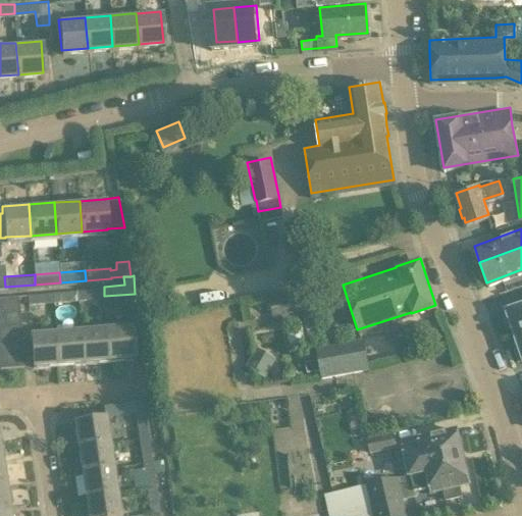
[(272,314),(300,309),(302,317),(322,313),(314,284),(267,293),(272,314)]
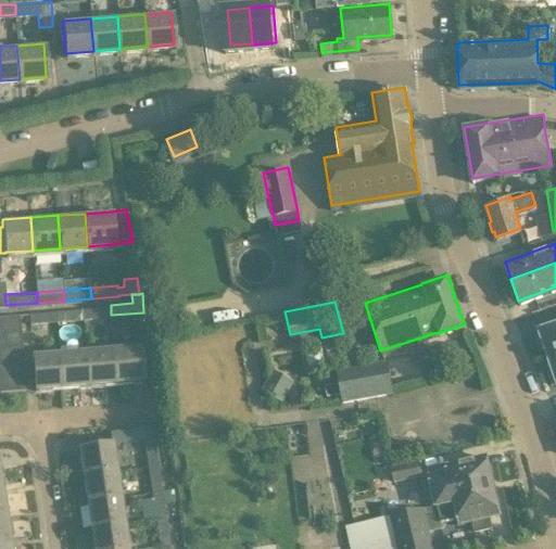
[(111,305),(83,307),(84,317),(111,315),(111,305)]
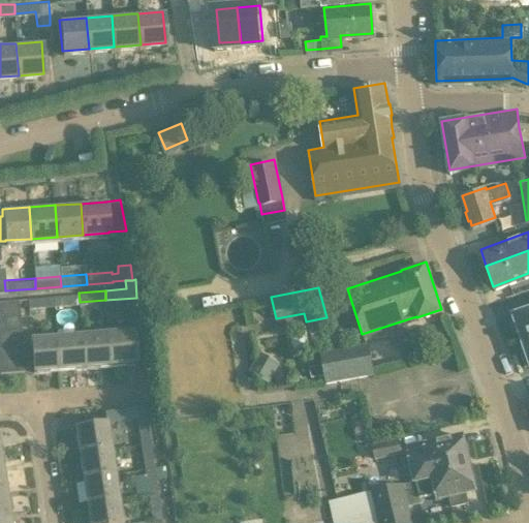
[(79,293),(54,295),(55,304),(80,302),(79,293)]
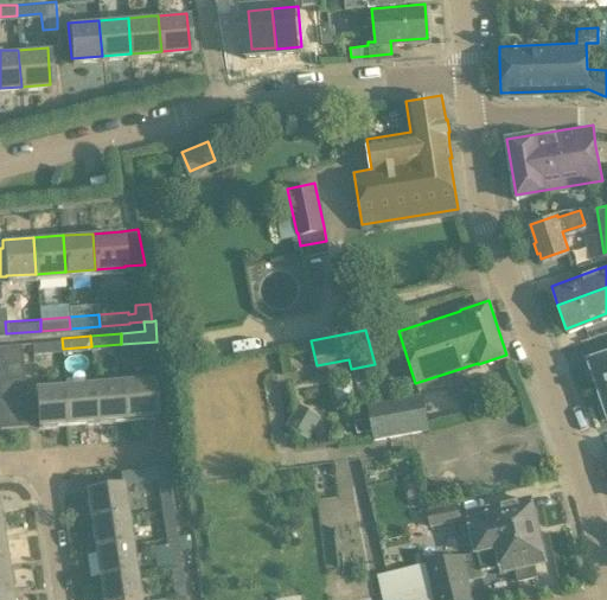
[(63,349),(62,338),(34,339),(36,351),(63,349)]
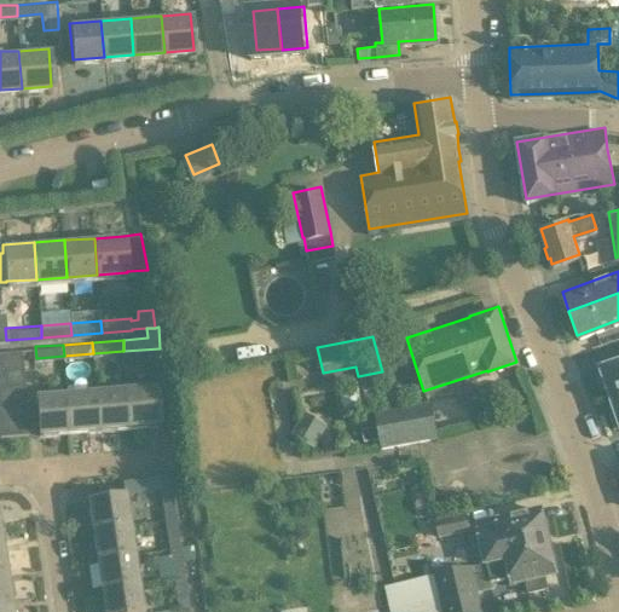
[(0,368),(22,367),(21,347),(0,348),(0,368)]
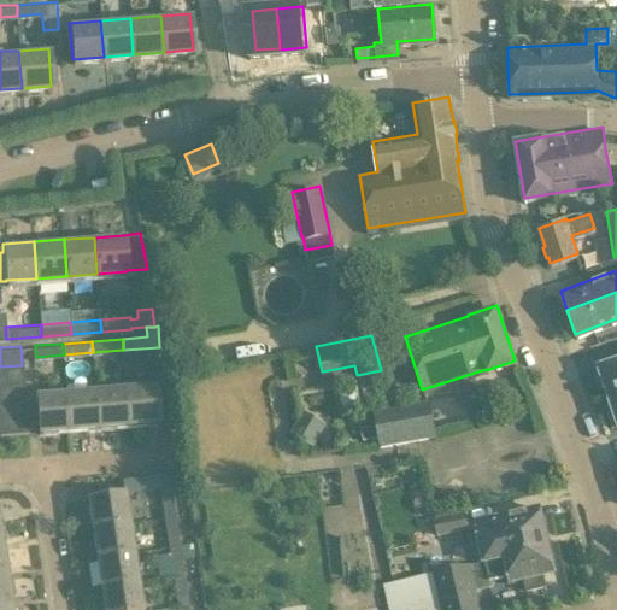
[(604,382),(609,396),(616,392),(616,357),(598,364),(600,368),(594,369),(599,383),(604,382)]
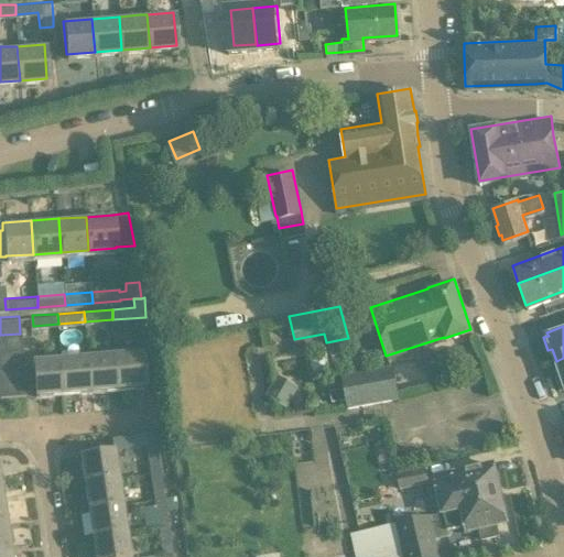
[(21,337),(20,334),(0,335),(0,350),(22,349),(21,337)]
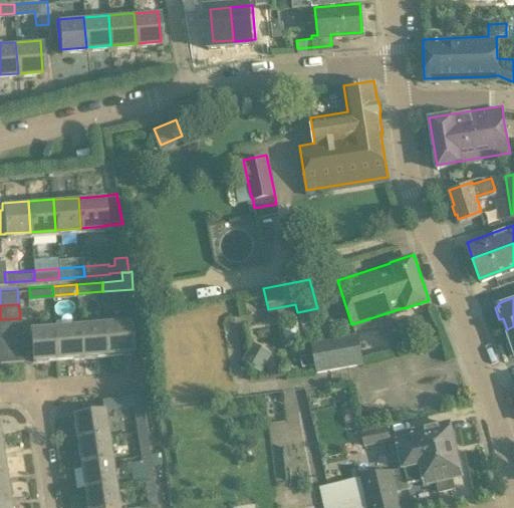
[(0,330),(20,328),(20,318),(0,319),(0,330)]
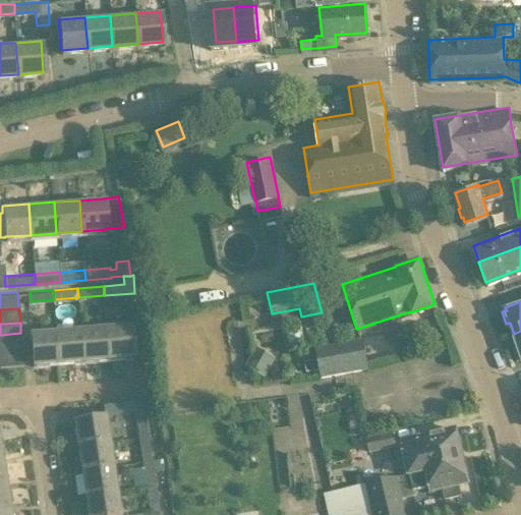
[(129,323),(106,325),(108,355),(133,353),(130,323),(129,323)]
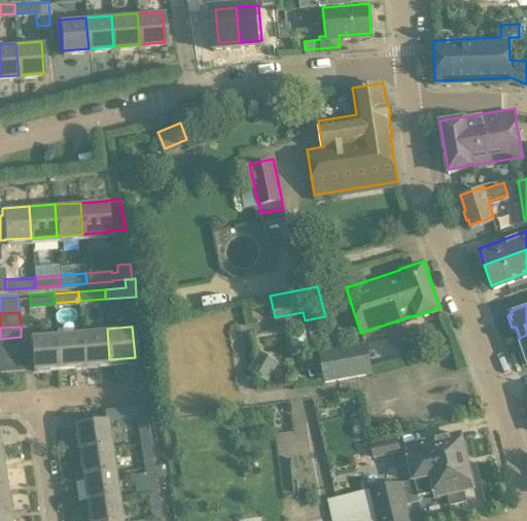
[(109,359),(107,328),(81,331),(83,361),(109,359)]
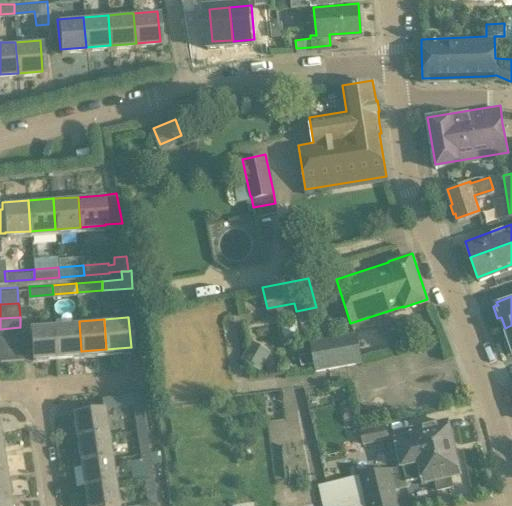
[(79,321),(55,323),(57,353),(81,351),(79,321)]
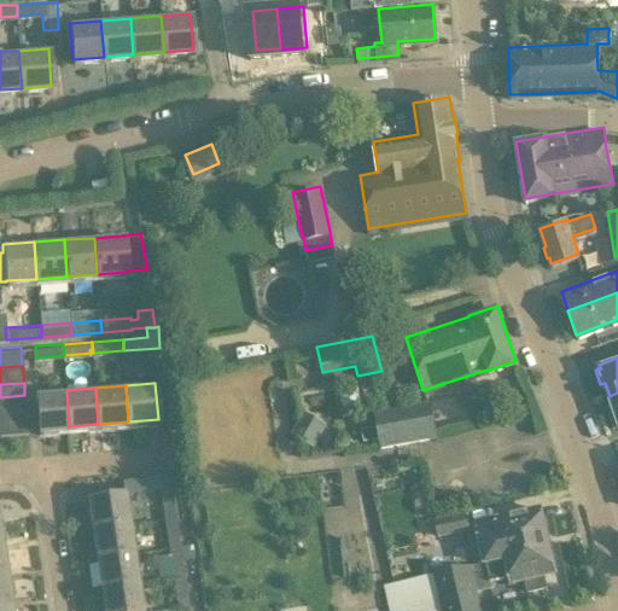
[(66,390),(34,393),(38,430),(69,426),(66,390)]
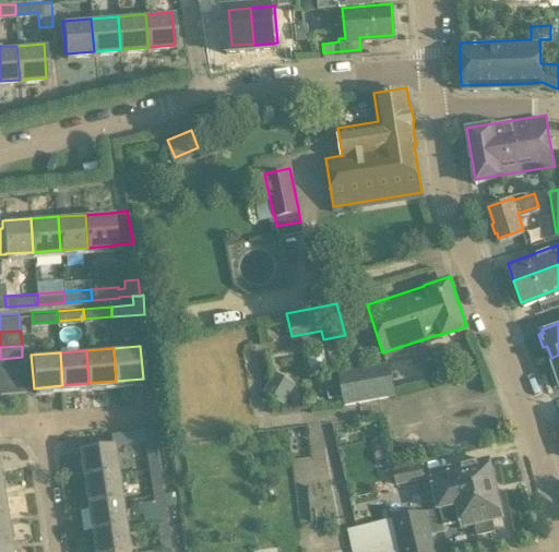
[(0,359),(0,369),(23,368),(22,357),(0,359)]
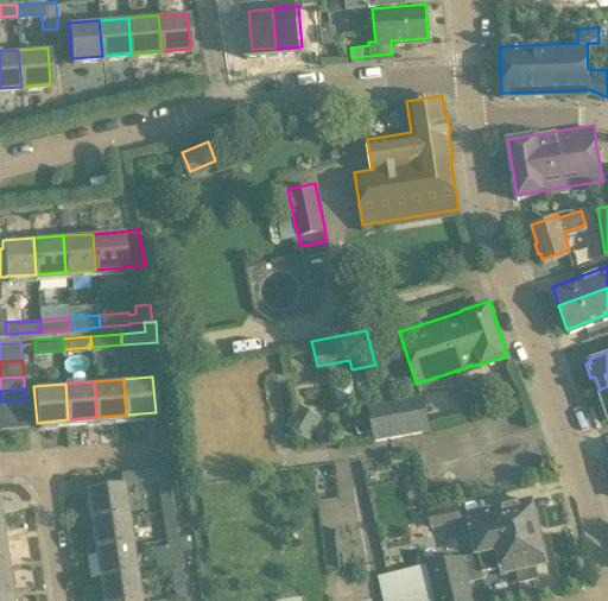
[(431,428),(423,391),(367,402),(369,416),(355,419),(358,430),(372,428),(374,438),(431,428)]
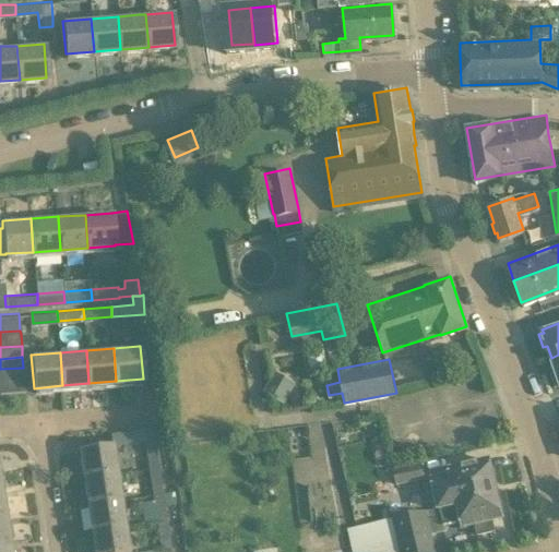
[(0,391),(25,390),(23,368),(0,369),(0,391)]
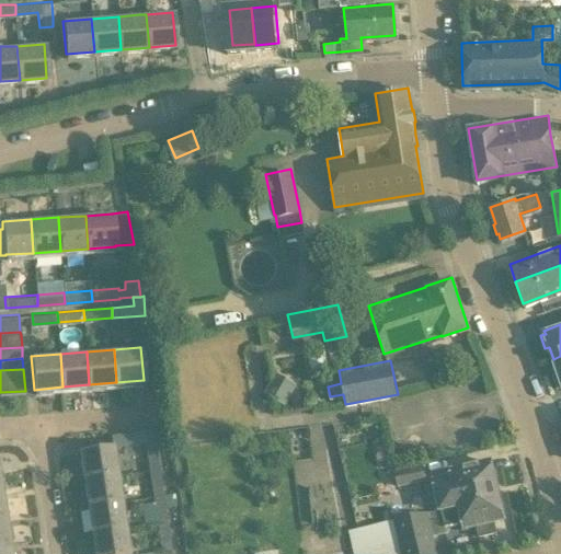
[(274,376),(270,384),(272,393),(281,399),(289,395),(294,388),(292,379),(287,376),(283,373),(274,376)]
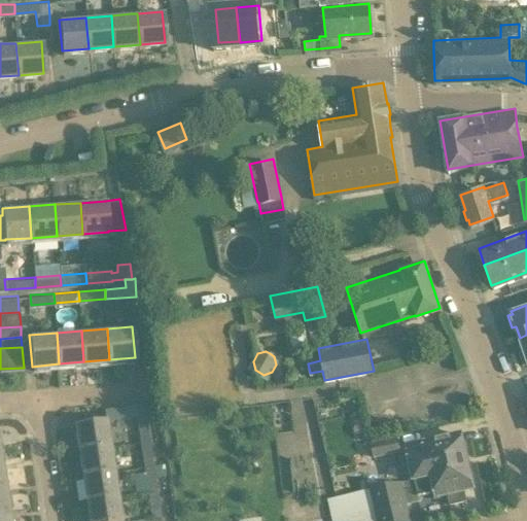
[(139,439),(149,438),(144,404),(134,405),(139,439)]
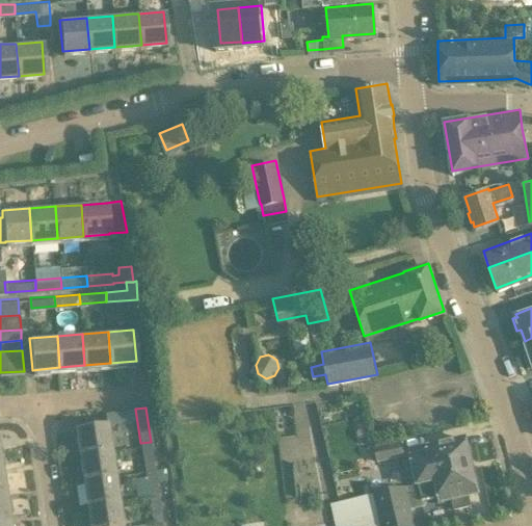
[(79,452),(111,448),(107,422),(75,427),(79,452)]
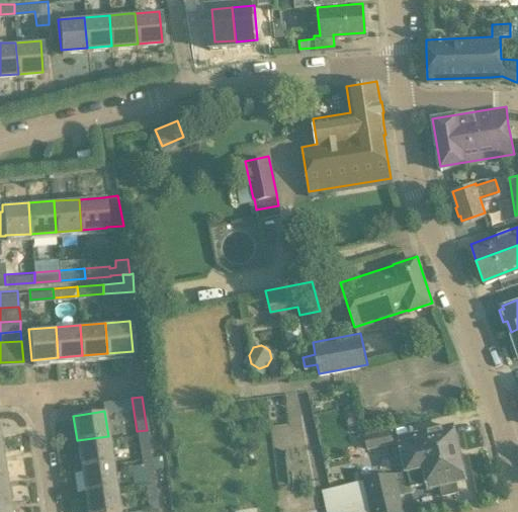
[(453,424),(415,433),(416,438),(399,442),(404,463),(421,459),(421,455),(458,446),(453,424)]
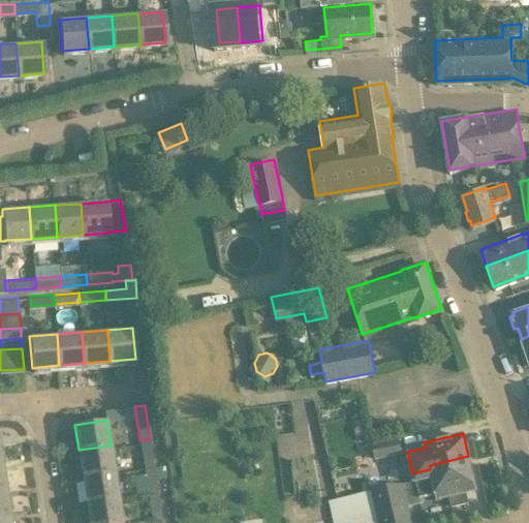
[(398,435),(371,441),(374,457),(401,451),(398,435)]
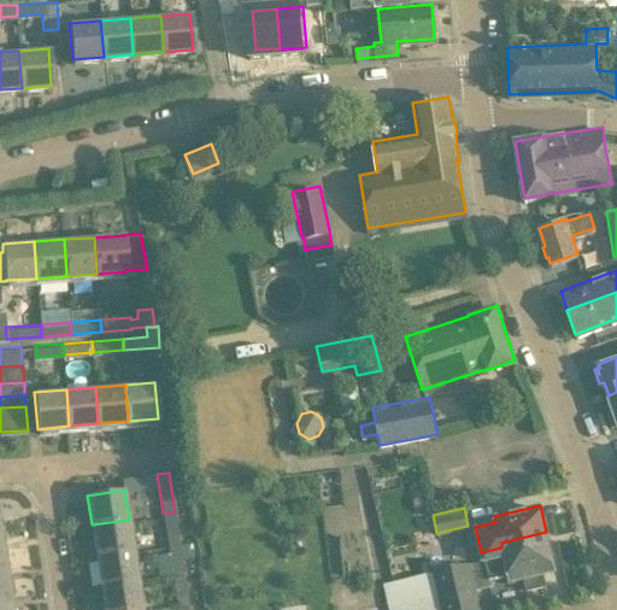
[(163,514),(168,544),(180,543),(175,512),(163,514)]
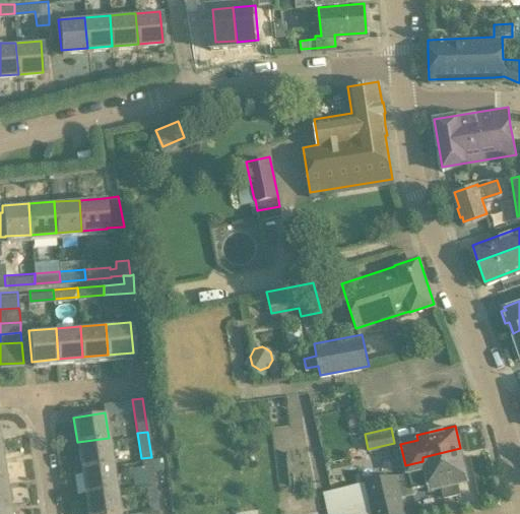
[(77,442),(81,467),(112,462),(109,438),(77,442)]
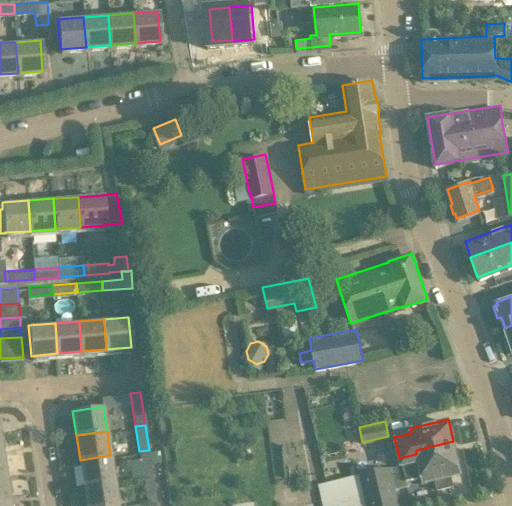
[(416,450),(416,454),(399,458),(400,464),(359,473),(358,472),(327,479),(326,480),(318,482),(323,505),(396,505),(398,505),(391,475),(404,471),(406,479),(421,476),(422,482),(436,479),(438,488),(453,484),(450,475),(460,473),(453,441),(416,450)]
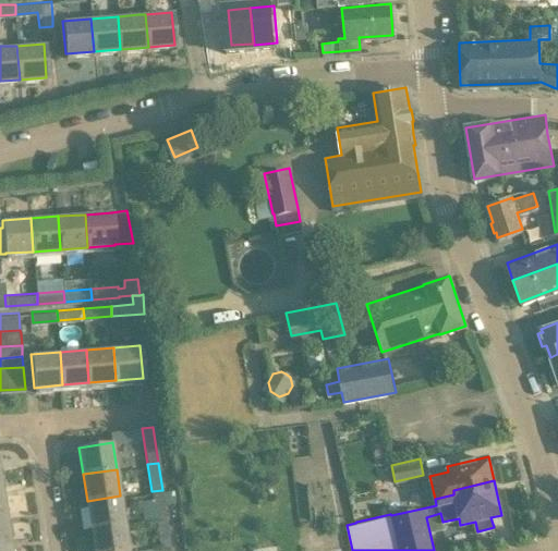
[(152,491),(156,519),(166,517),(162,490),(152,491)]
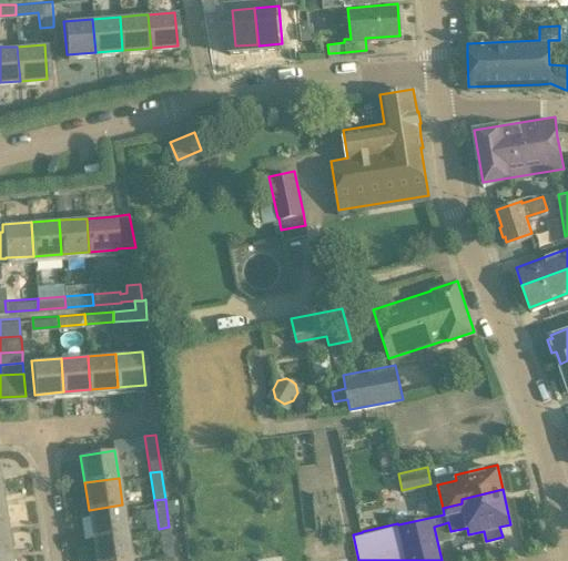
[(89,510),(92,538),(127,533),(122,505),(89,510)]
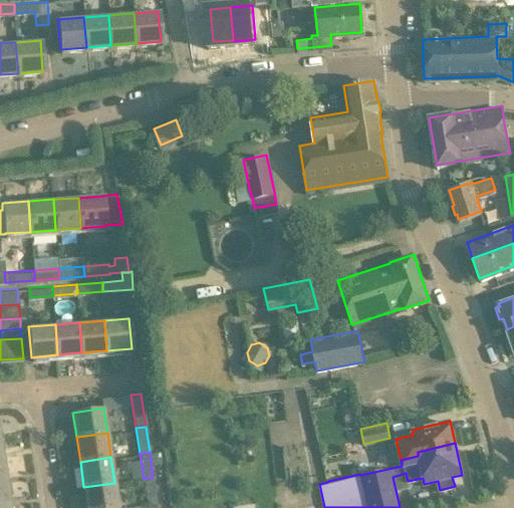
[(0,470),(0,495),(9,494),(5,470),(0,470)]
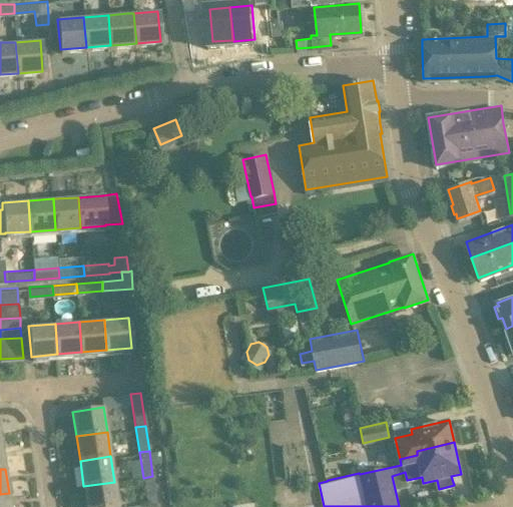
[(146,502),(116,506),(156,506),(152,476),(143,478),(146,502)]
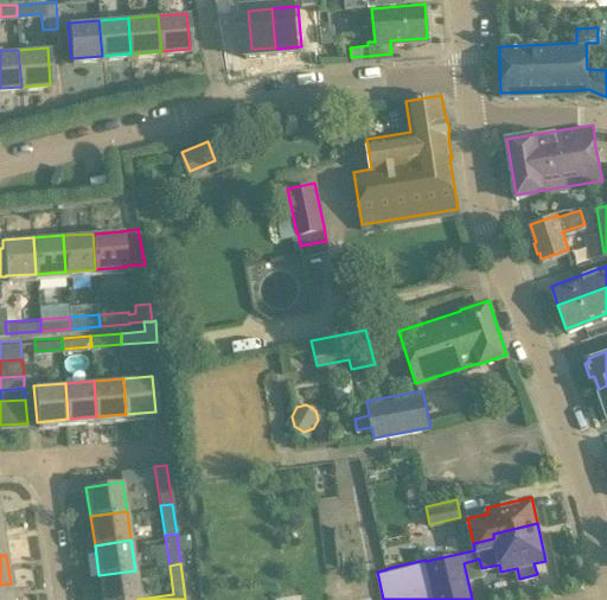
[(102,599),(127,599),(140,599),(135,570),(98,575),(102,599)]
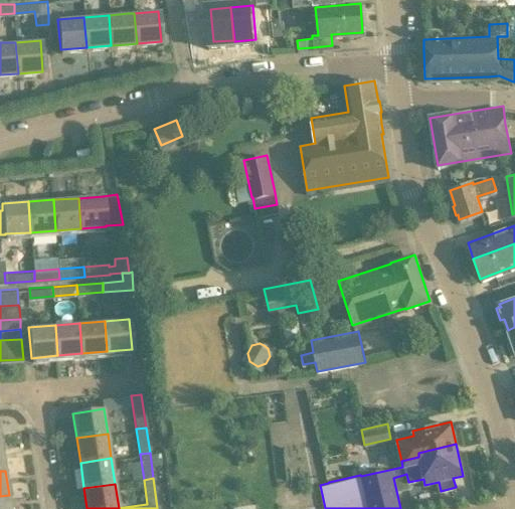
[(10,508),(9,495),(0,496),(0,508),(10,508)]
